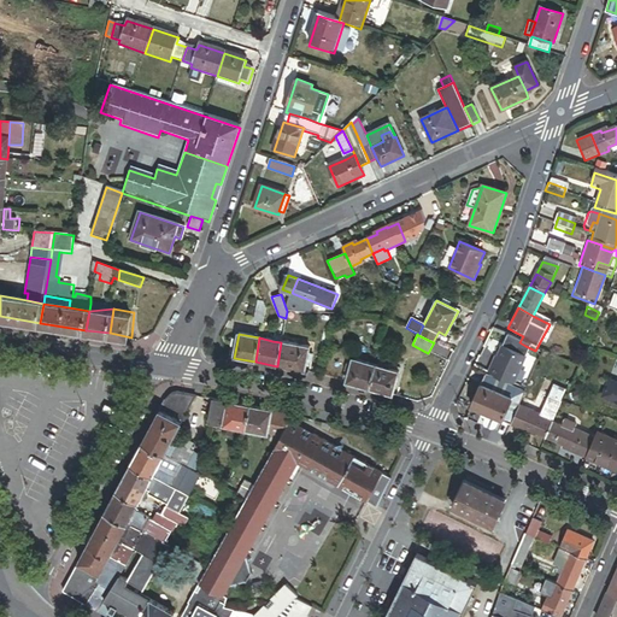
[(310,347),(281,342),(277,366),(306,371),(310,347)]
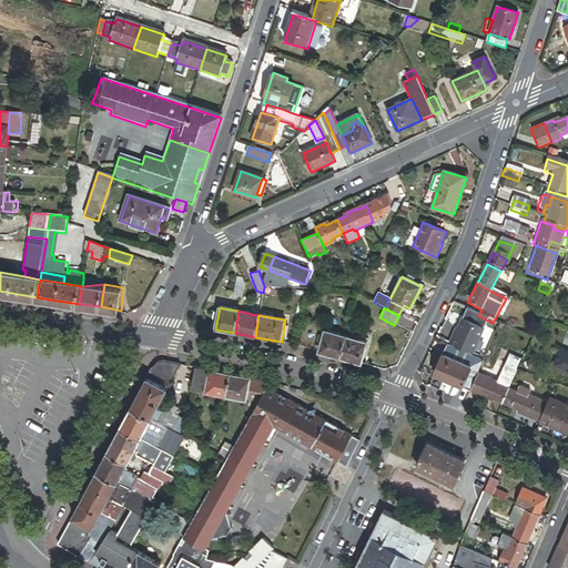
[(467,356),(482,363),(499,326),(493,323),(484,318),(467,356)]
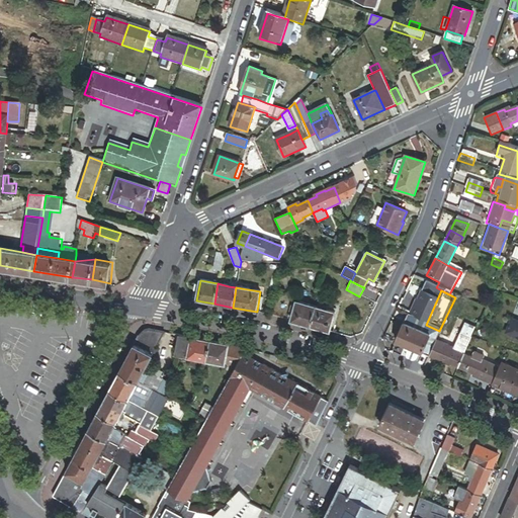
[(309,326),(315,307),(295,300),(289,321),(290,321),(309,326)]
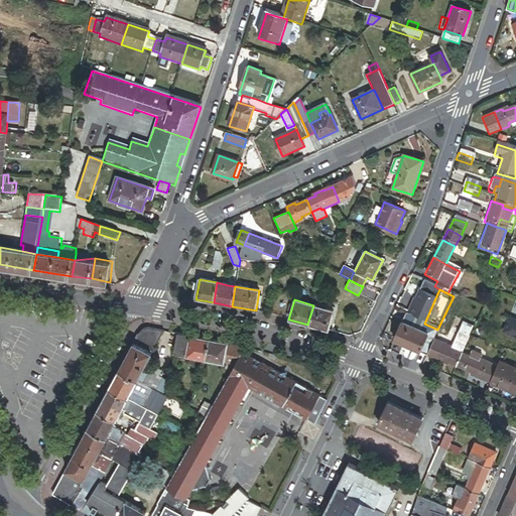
[(307,325),(328,331),(335,307),(325,304),(324,308),(313,305),(307,325)]
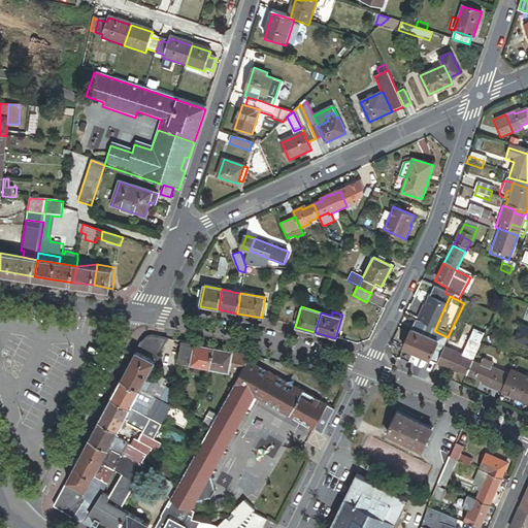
[(419,314),(415,322),(420,325),(424,316),(419,314)]
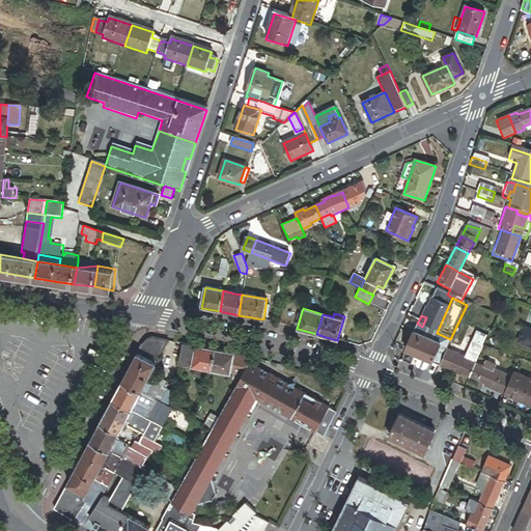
[(450,339),(437,333),(422,327),(417,324),(404,352),(438,366),(445,351),(450,339)]
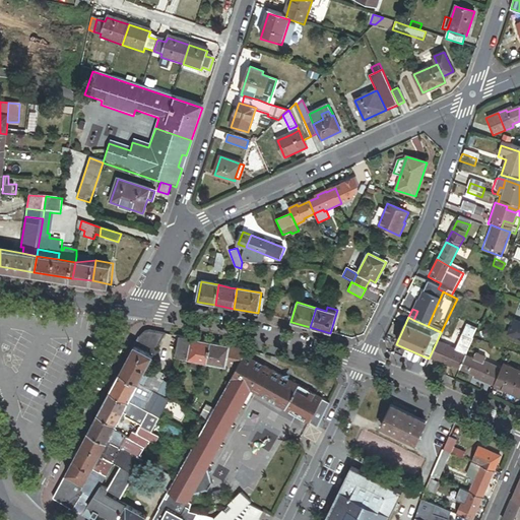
[(519,338),(519,323),(512,320),(506,333),(519,338)]
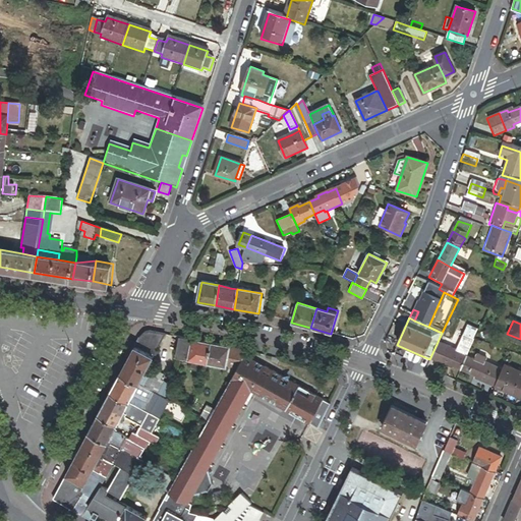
[(138,340),(134,347),(153,356),(165,335),(150,333),(142,335),(138,340)]
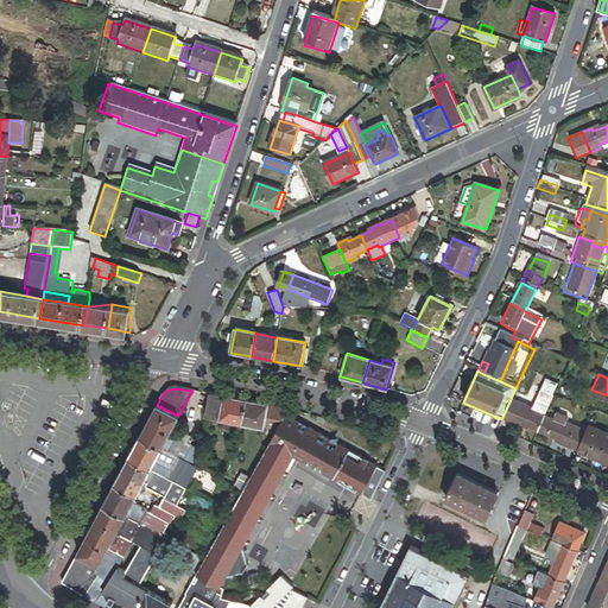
[(542,418),(551,398),(538,392),(530,411),(530,412),(542,418)]
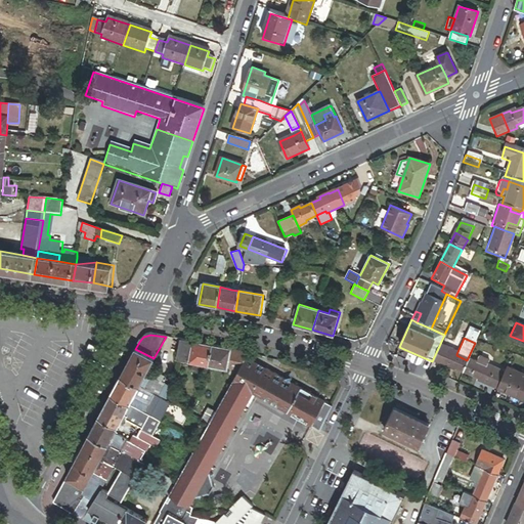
[(189,363),(193,342),(181,340),(178,360),(189,363)]
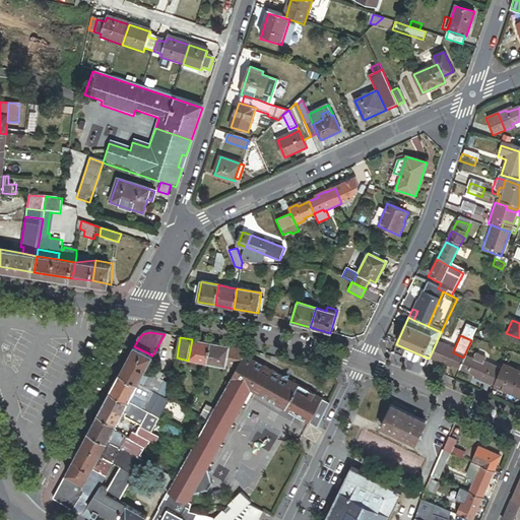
[(210,343),(192,339),(188,361),(206,364),(210,343)]
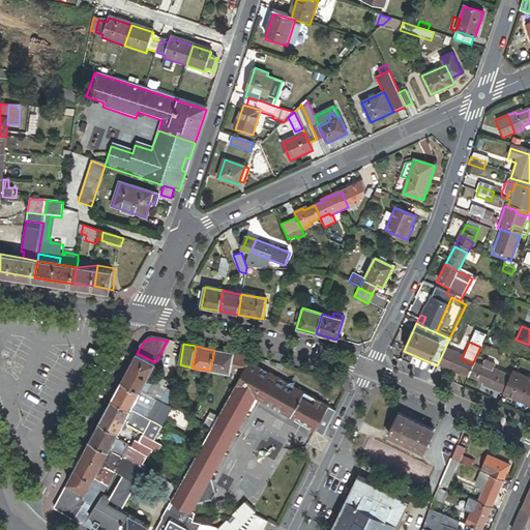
[(214,350),(210,371),(230,374),(234,353),(214,350)]
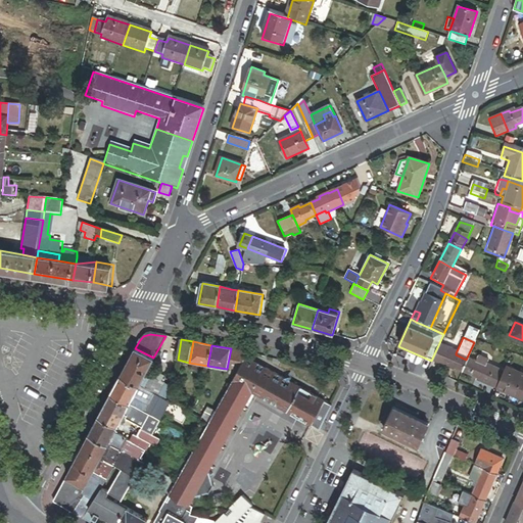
[(440,365),(447,349),(438,345),(431,361),(431,362),(440,365)]
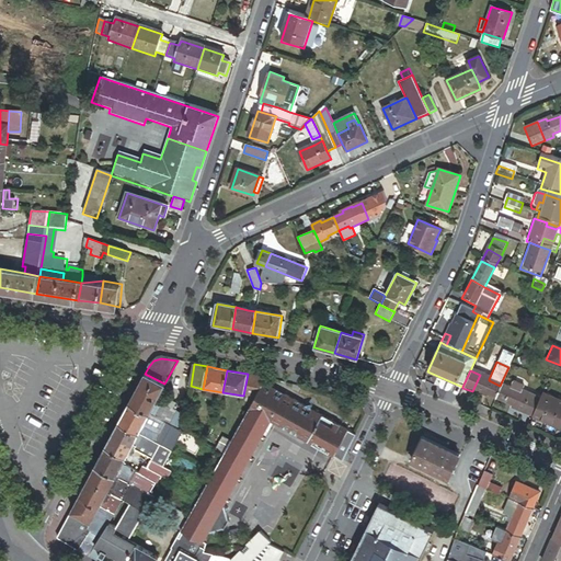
[(164,384),(145,374),(129,402),(149,412),(169,423),(175,411),(161,403),(163,399),(158,397),(164,384)]
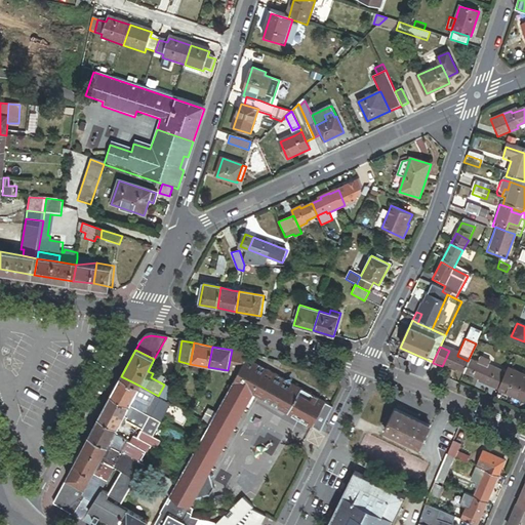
[(249,354),(232,350),(228,370),(239,372),(249,354)]
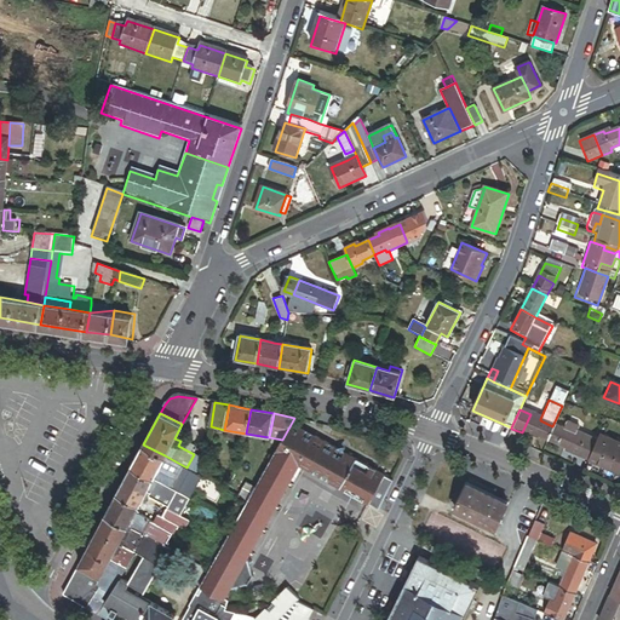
[(546,441),(552,426),(540,420),(540,419),(530,414),(522,432),(533,437),(534,435),(546,441)]
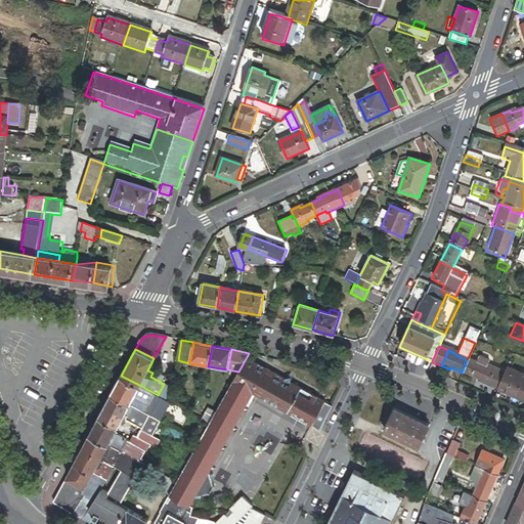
[(478,355),(474,363),(484,368),(485,365),(488,359),(478,355)]
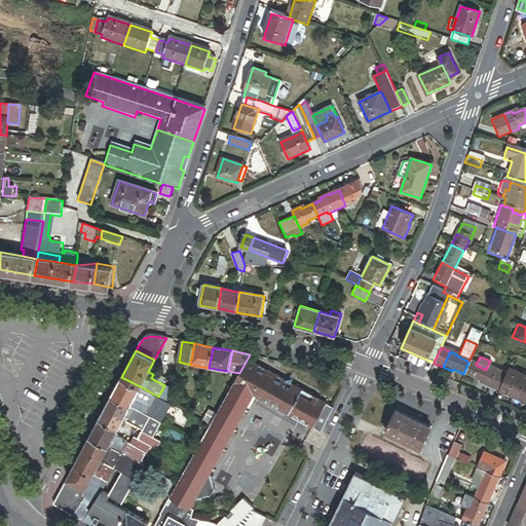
[(171,497),(191,509),(196,498),(210,475),(255,396),(314,428),(328,403),(268,369),(266,374),(253,366),(255,362),(249,359),(171,497)]
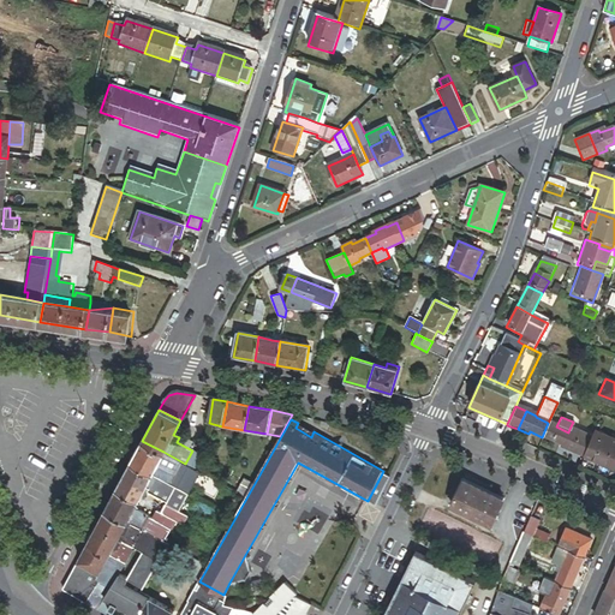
[(311,437),(314,431),(298,423),(296,428),(311,437)]
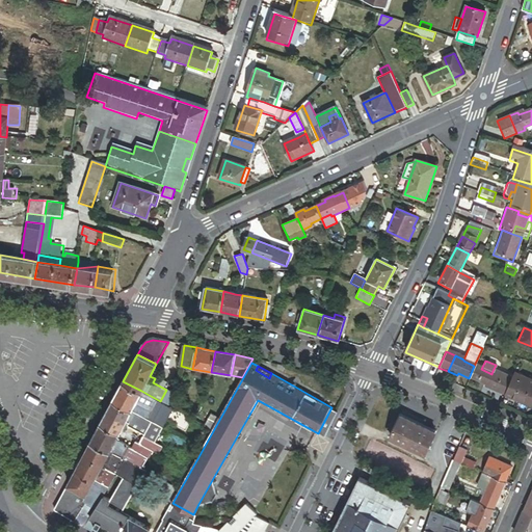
[(481,369),(474,366),(469,378),(486,386),(486,388),(504,395),(510,379),(493,371),(491,374),(481,369)]
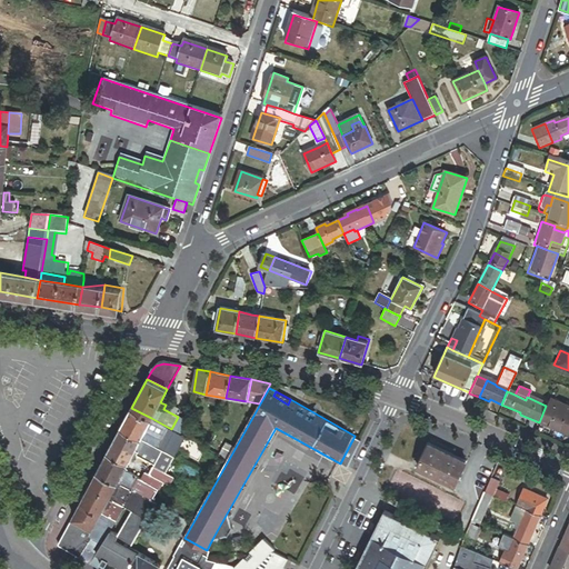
[(546,406),(539,422),(566,435),(568,426),(568,409),(548,401),(546,406)]
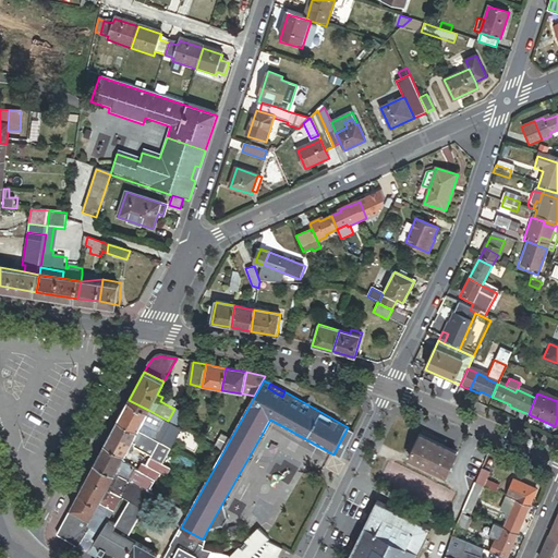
[(148,410),(129,400),(122,412),(122,414),(119,419),(138,429),(148,410)]
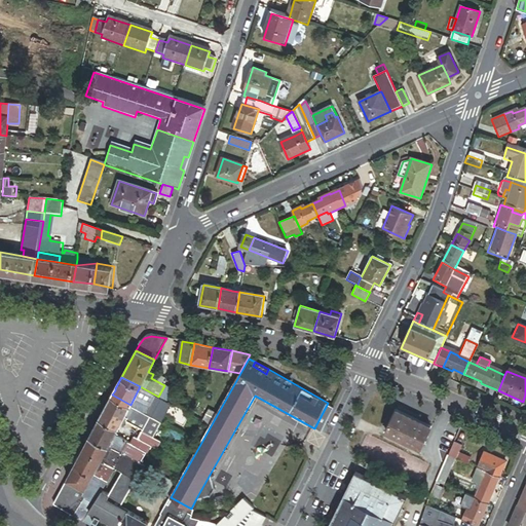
[(174,389),(164,385),(158,397),(172,404),(174,390),(174,389)]
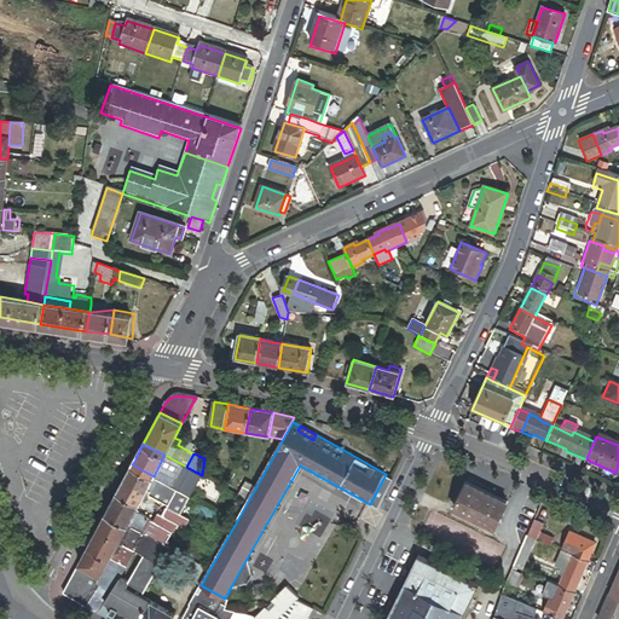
[(186,467),(165,455),(154,476),(191,496),(202,475),(186,467)]
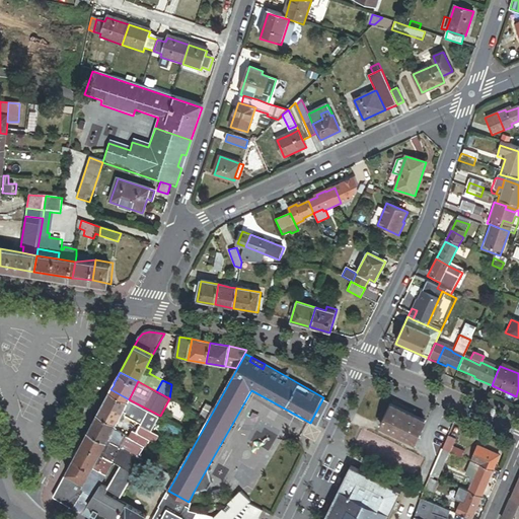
[(179,386),(171,385),(169,398),(177,402),(179,386)]
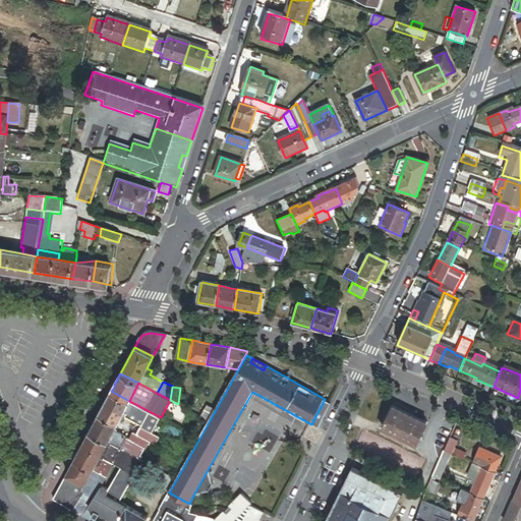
[(129,401),(111,391),(99,414),(117,423),(119,420),(129,401)]
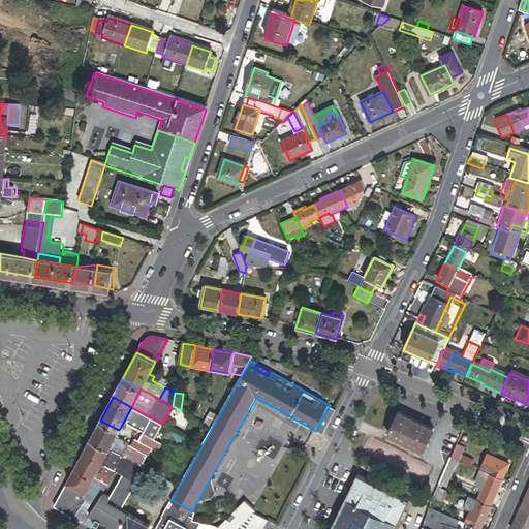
[(336,408),(330,405),(316,431),(322,435),(336,408)]
